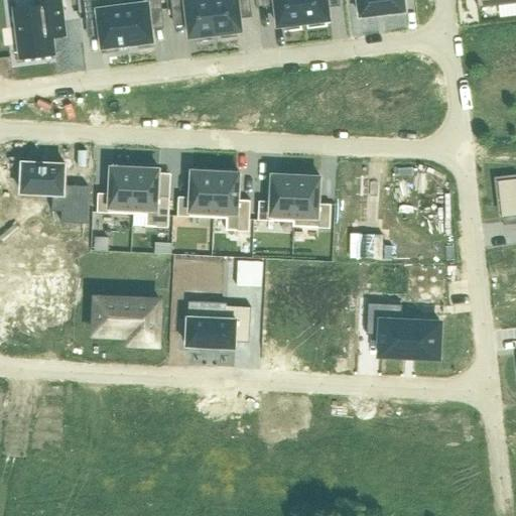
[(34,0),(35,7),(14,9),(20,59),(55,55),(53,37),(67,36),(62,0),(34,0)]
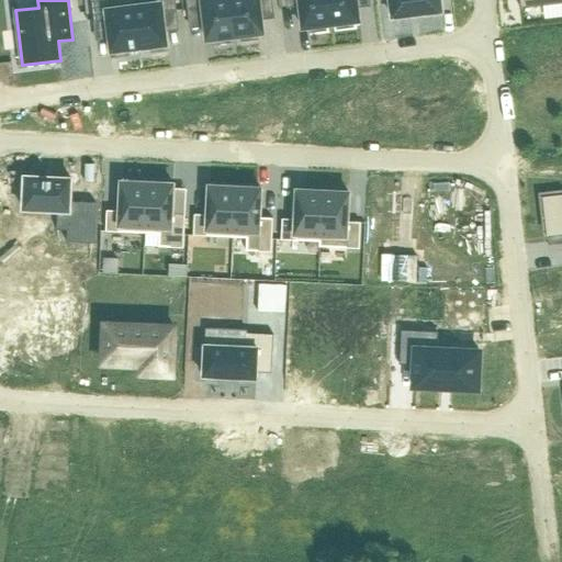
[(116,0),(91,0),(94,21),(107,20),(112,58),(128,56),(128,52),(139,49),(134,7),(135,7),(134,0),(127,0),(117,1),(116,0)]
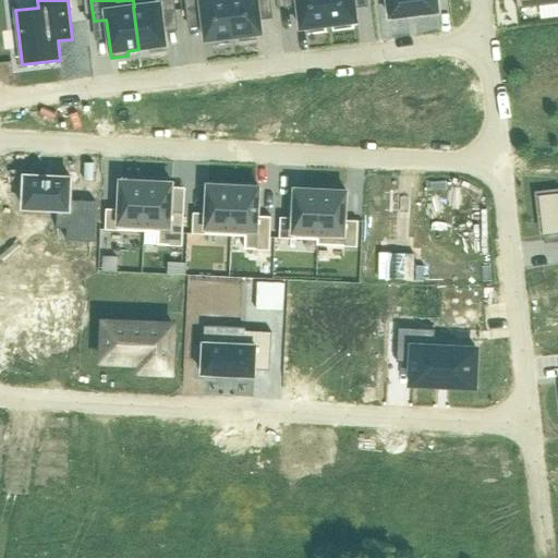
[(134,7),(133,7),(138,49),(150,48),(150,52),(168,50),(162,12),(176,11),(173,0),(148,0),(149,4),(134,7)]
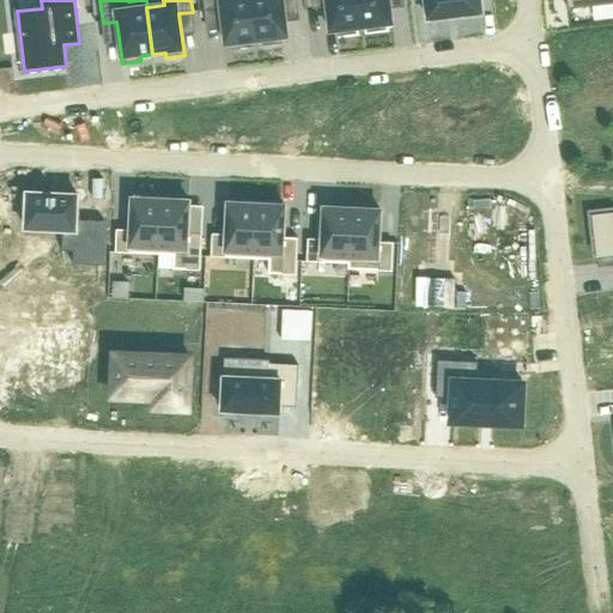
[(202,0),(205,11),(222,8),(226,46),(232,44),(234,49),(252,47),(252,42),(256,41),(252,0),(202,0)]
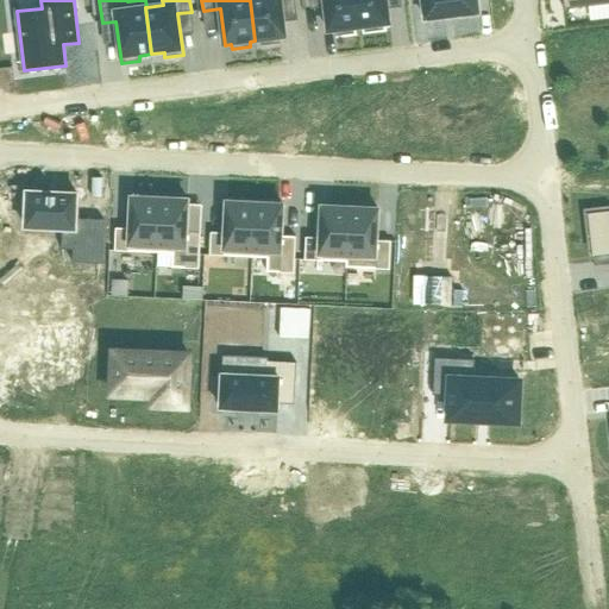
[(250,0),(255,41),(261,41),(262,45),(280,43),(278,38),(286,37),(281,0),(284,0),(250,0)]
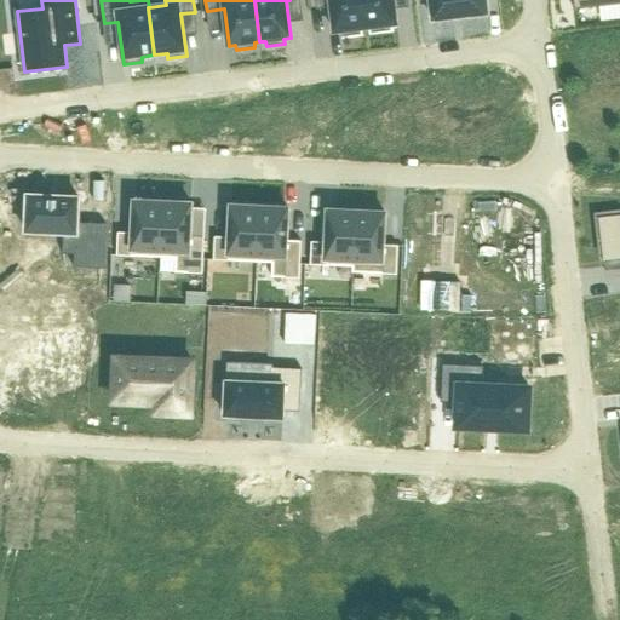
[(329,0),(334,33),(342,32),(342,36),(360,34),(360,29),(366,29),(361,0),(329,0)]
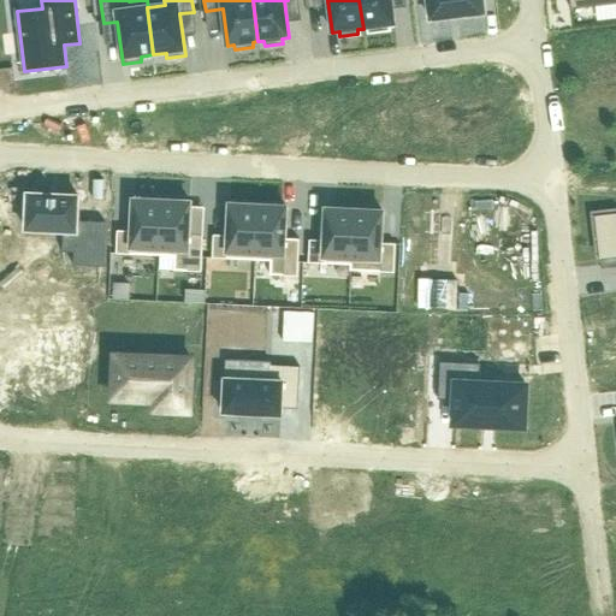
[(359,0),(363,29),(369,28),(369,33),(388,30),(388,25),(395,24),(391,0),(359,0)]
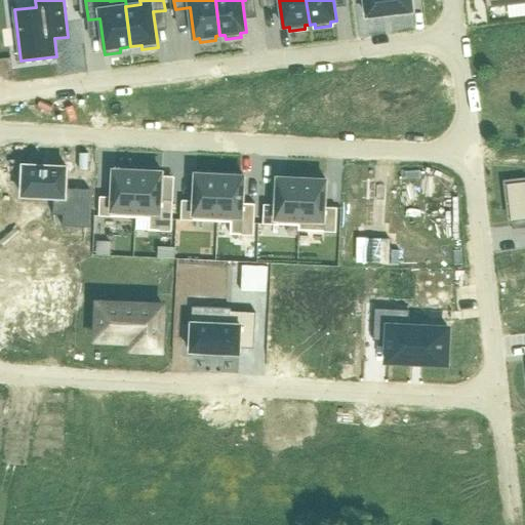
[(364,0),(367,17),(413,11),(411,0),(364,0)]
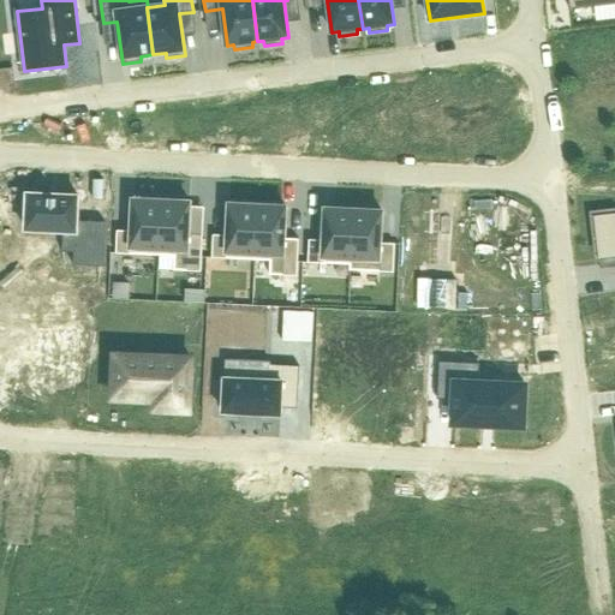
[(614,0),(568,0),(569,10),(614,4),(614,0)]
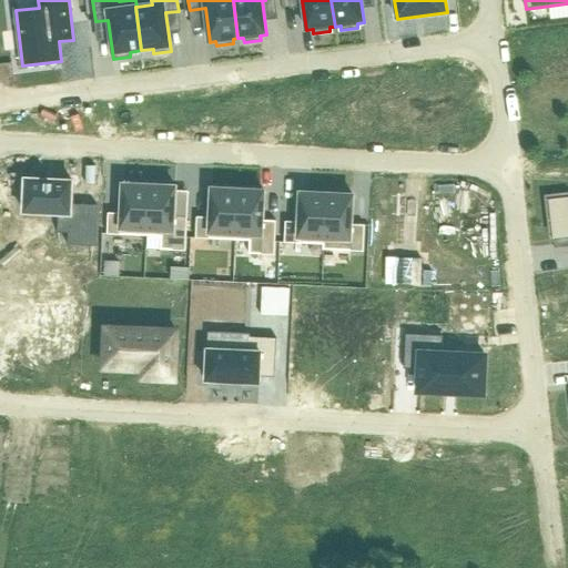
[(21,183),(20,200),(24,201),(23,212),(59,214),(58,233),(68,233),(68,245),(95,246),(98,205),(71,204),(72,182),(54,181),(54,180),(43,180),(26,180),(26,184),(21,183)]
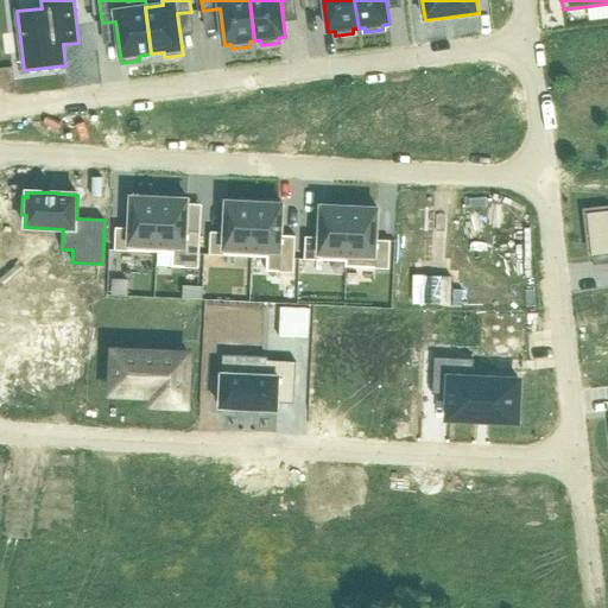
[(116,228),(115,251),(158,253),(159,226),(160,198),(132,197),(131,229),(116,228)]
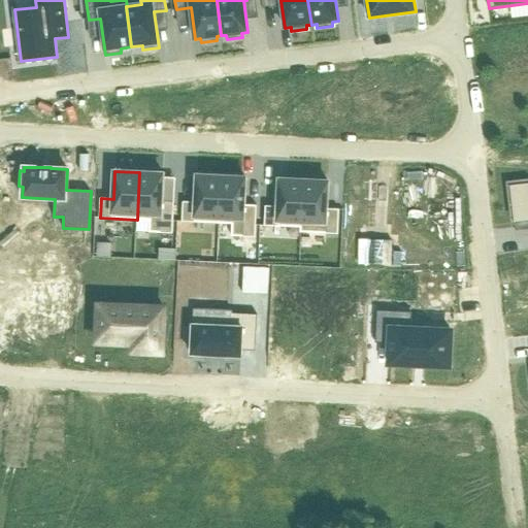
[(137,220),(137,232),(150,232),(173,233),(174,201),(162,201),(163,173),(139,172),(138,196),(137,220)]
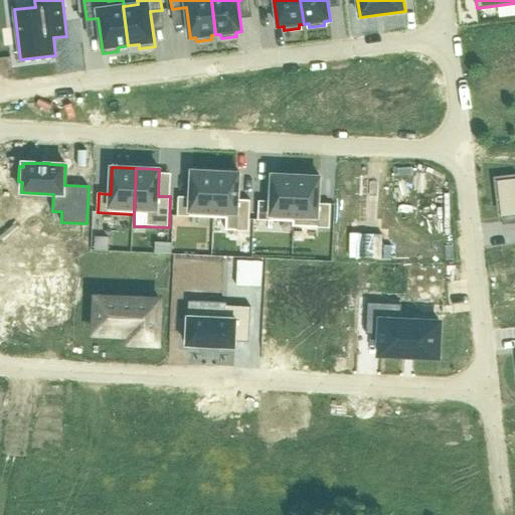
[(179,197),(178,216),(213,218),(216,172),(192,171),(191,197),(179,197)]
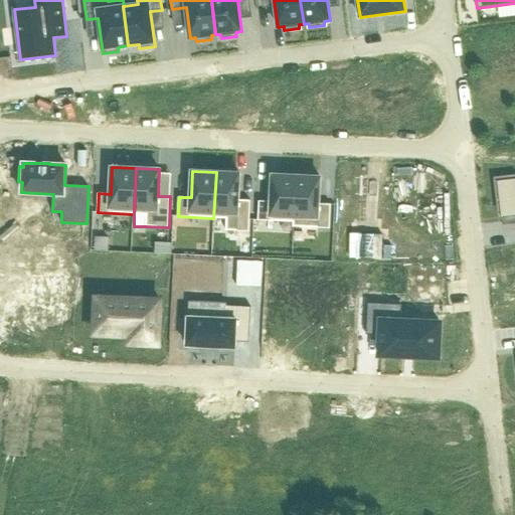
[(216,172),(213,218),(226,218),(226,230),(248,231),(250,200),(238,200),(239,173),(216,172)]
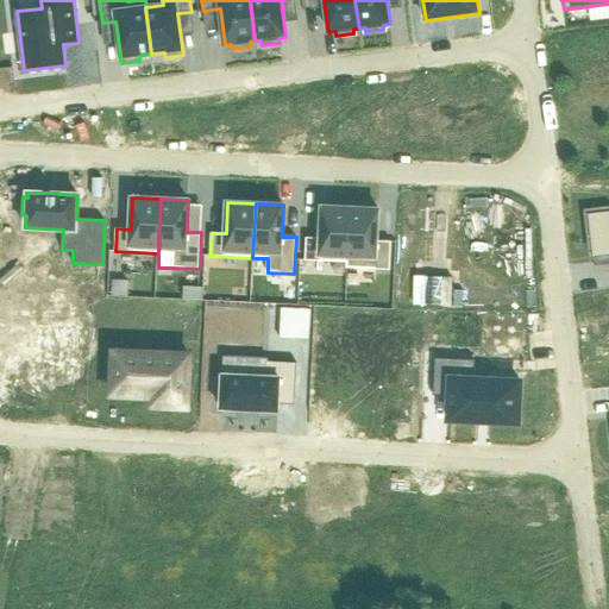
[(306,238),(306,261),(346,262),(347,262),(350,208),(322,207),(320,238),(306,238)]
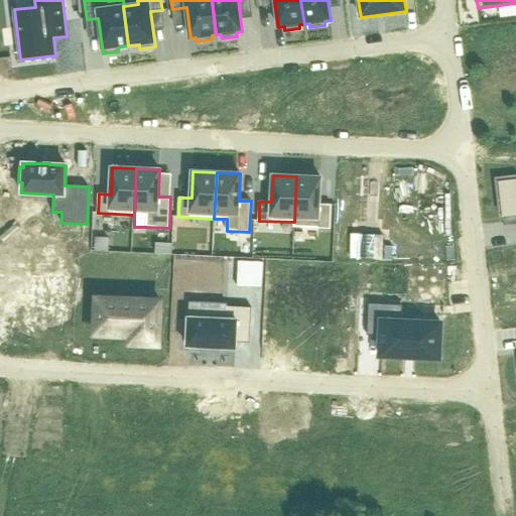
[(293,222),(293,227),(331,229),(332,205),(319,204),(320,177),(296,176),(294,222),(293,222)]
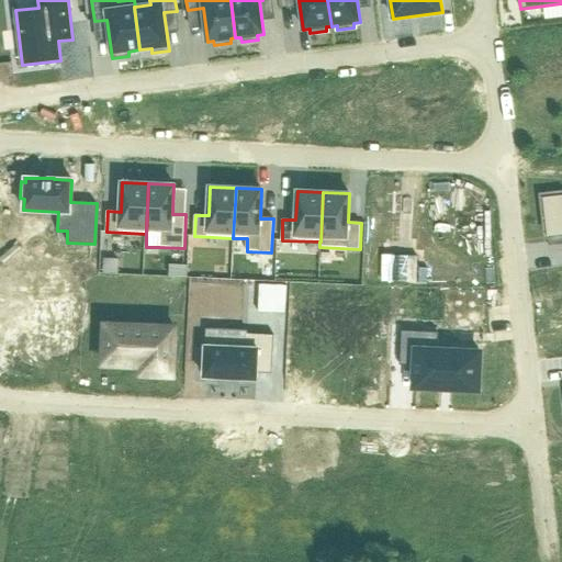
[(377,228),(373,287),(397,288),(398,253),(424,254),(425,238),(428,238),(429,220),(425,220),(426,197),(422,197),(422,193),(401,192),(401,195),(395,195),(394,228),(377,228)]
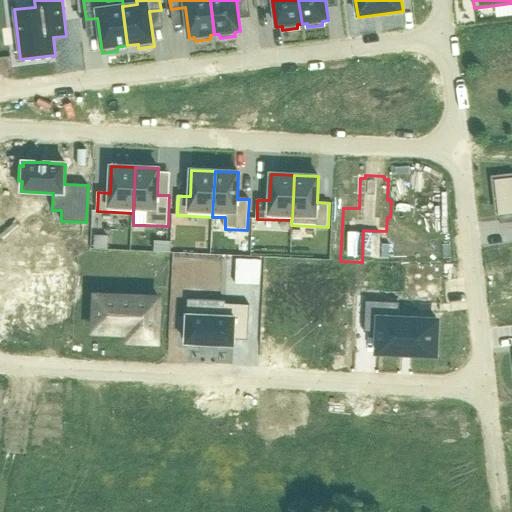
[(509,178),(494,180),(497,204),(496,205),(496,206),(497,206),(498,216),(511,214),(511,177),(509,178)]
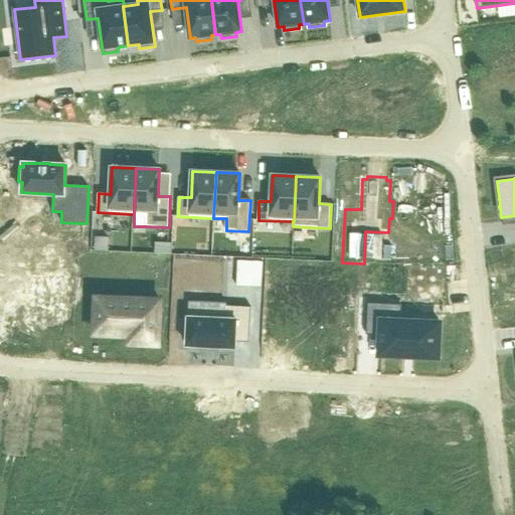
[(67,262),(79,263),(80,251),(67,251),(67,262)]
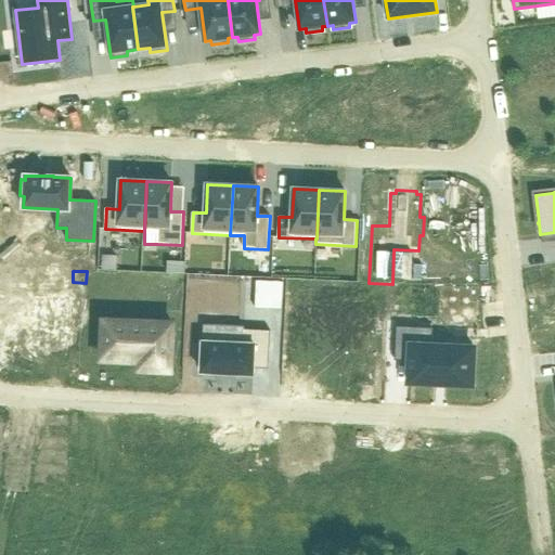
[(283,282),(256,281),(255,309),(282,309),(283,282)]
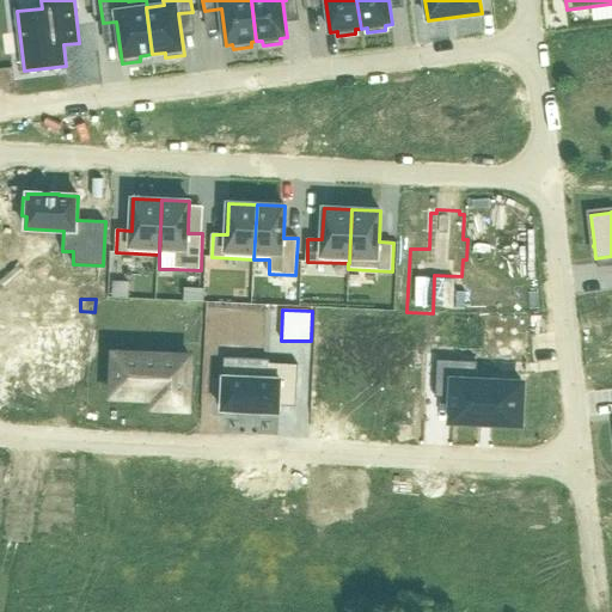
[(20,359),(20,379),(26,379),(25,402),(44,403),(46,396),(65,397),(67,350),(83,352),(84,318),(60,317),(59,334),(28,331),(26,359),(20,359)]
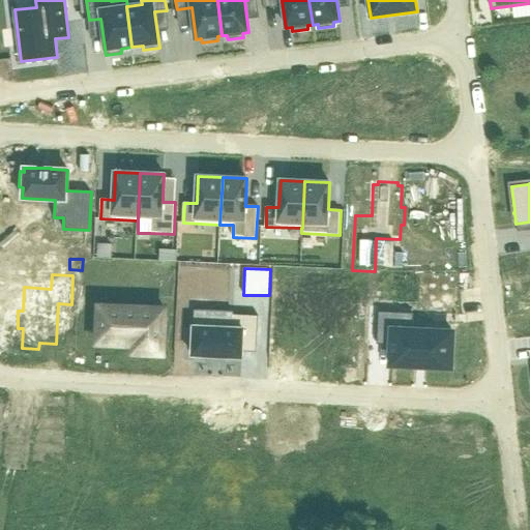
[(99,306),(97,344),(133,345),(133,353),(163,354),(165,308),(99,306)]
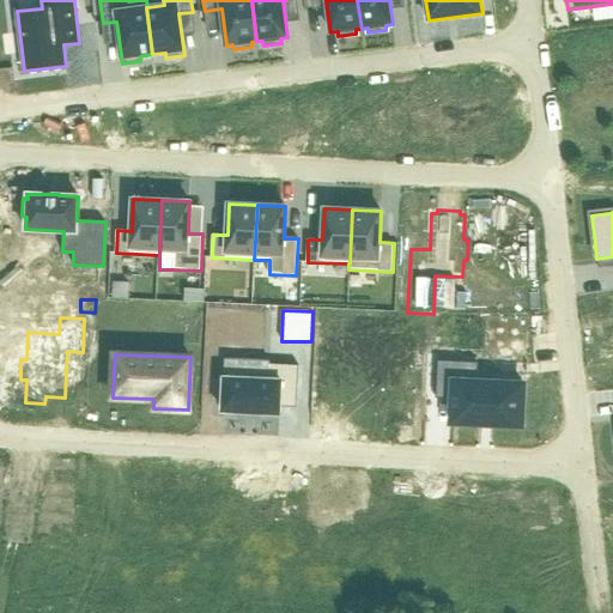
[(219,387),(218,405),(223,406),(223,411),(242,412),(242,413),(260,413),(279,414),(280,406),(297,407),(298,365),(269,364),(269,360),(225,358),(224,387),(219,387)]
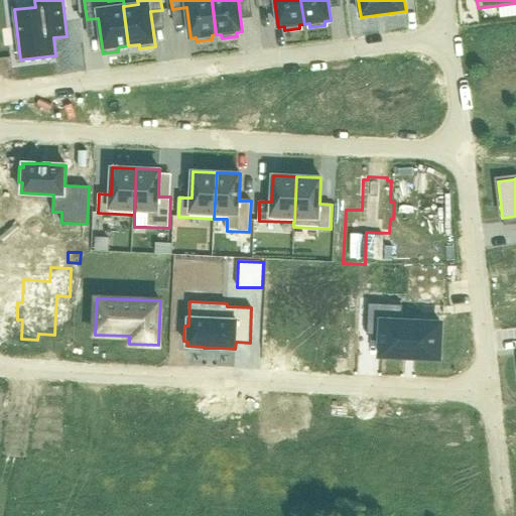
[(369,303),(367,335),(381,336),(380,356),(439,359),(440,324),(401,321),(402,305),(369,303)]
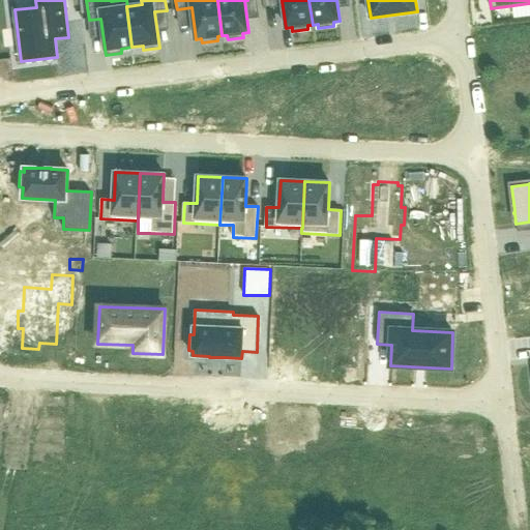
[(291,330),(290,360),(340,363),(341,344),(355,345),(356,320),(327,319),(326,332),(291,330)]
